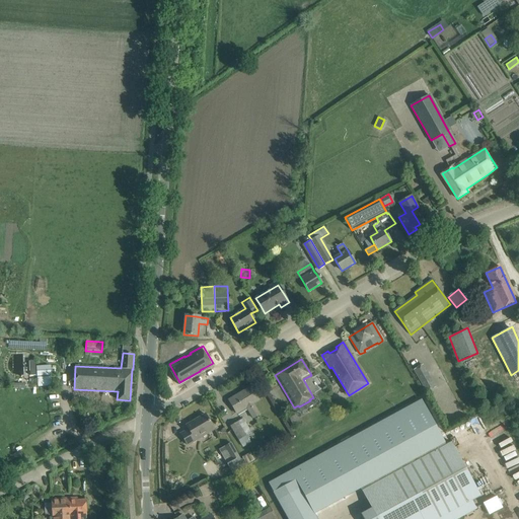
[(49,366),(36,367),(38,376),(49,375),(49,366)]
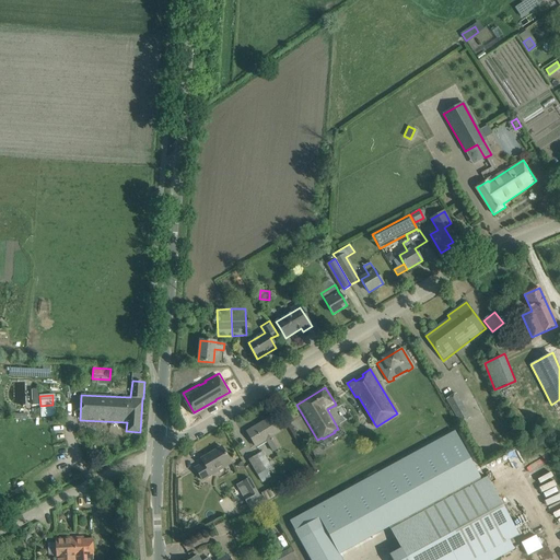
[(452,409),(461,423),(469,418),(462,404),(452,409)]
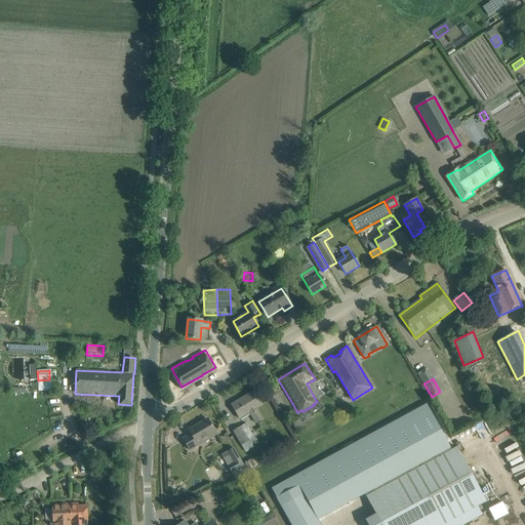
[(53,380),(38,381),(39,391),(53,390),(53,380)]
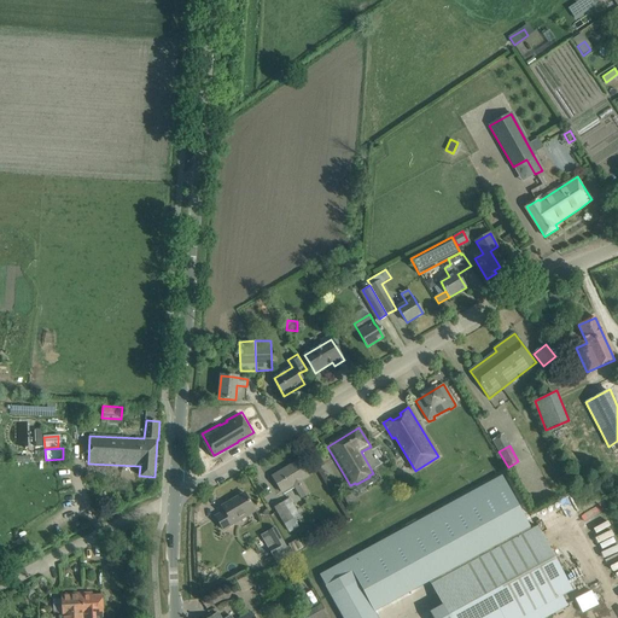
[(308,477),(304,471),(298,461),(273,477),(279,487),(283,493),(293,485),(302,499),(309,494),(301,481),(308,477)]
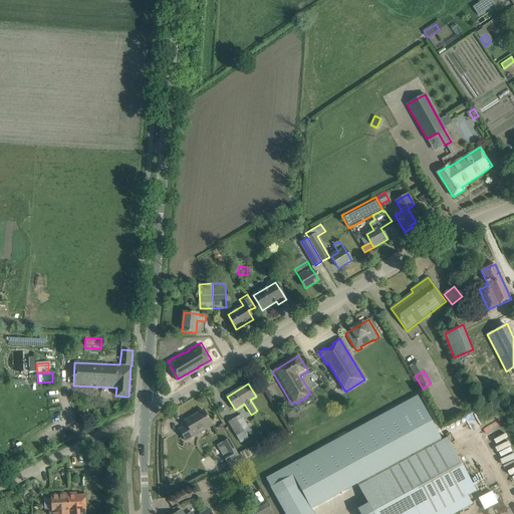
[(291,407),(284,412),(290,422),(298,418),(291,407)]
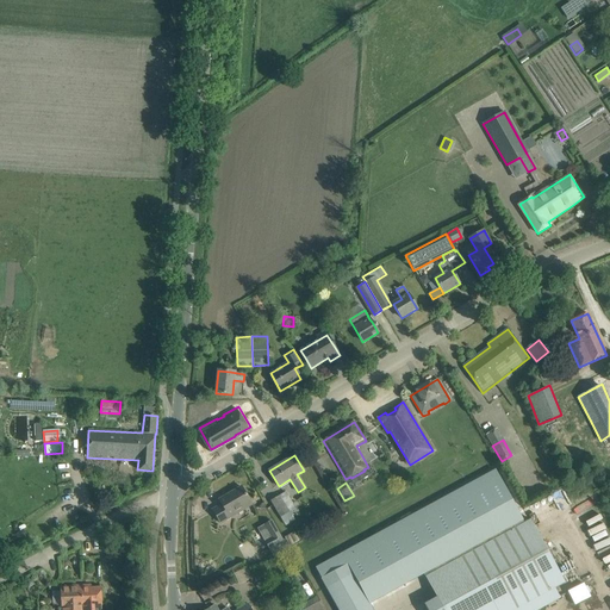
[(425,576),(527,522),(506,485),(392,547),(410,579),(423,572),(425,576)]
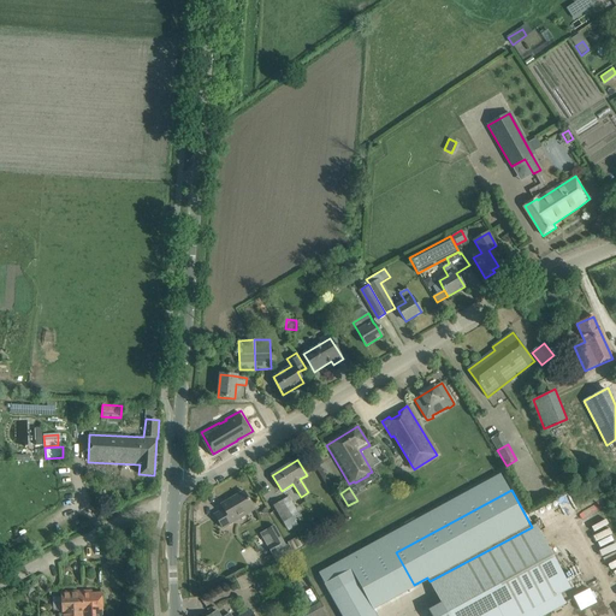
[(223,528),(232,522),(254,509),(244,492),(221,505),(224,510),(214,515),(223,528)]
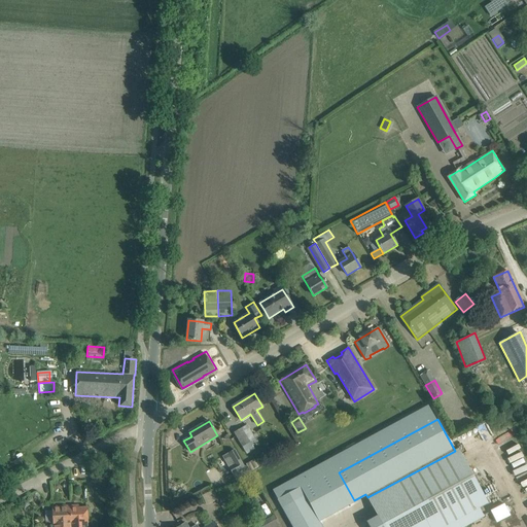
[(247,425),(235,432),(243,447),(247,454),(254,450),(252,446),(257,443),(247,425)]
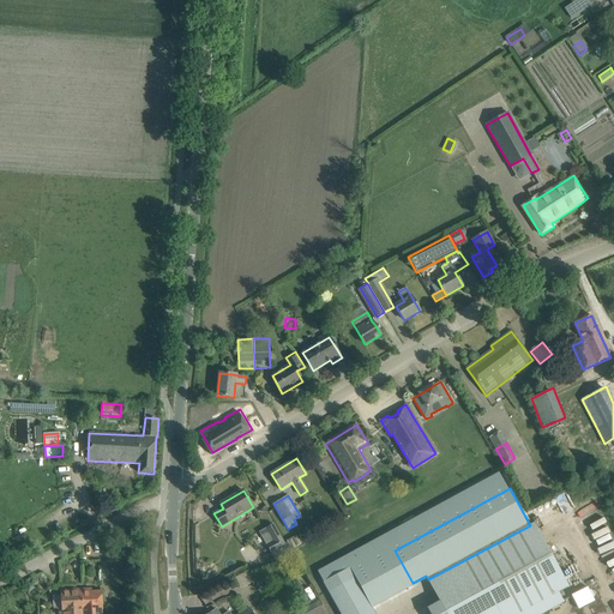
[(373,583),(403,566),(374,513),(345,529),(373,583)]
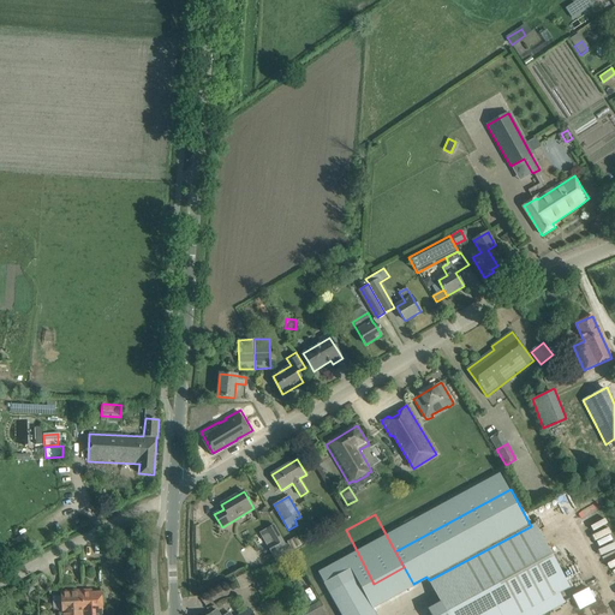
[(274,524),(266,529),(272,541),(267,544),(272,553),(286,545),(274,524)]
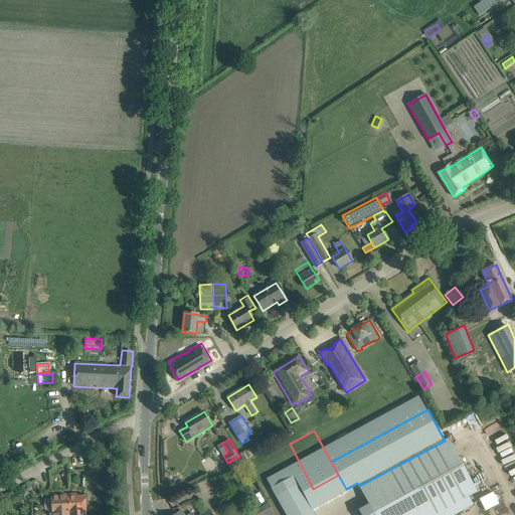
[(368,504),(358,510),(360,514),(454,514),(473,505),(469,496),(477,492),(448,439),(430,448),(420,453),(408,460),(389,470),(359,486),(368,504)]
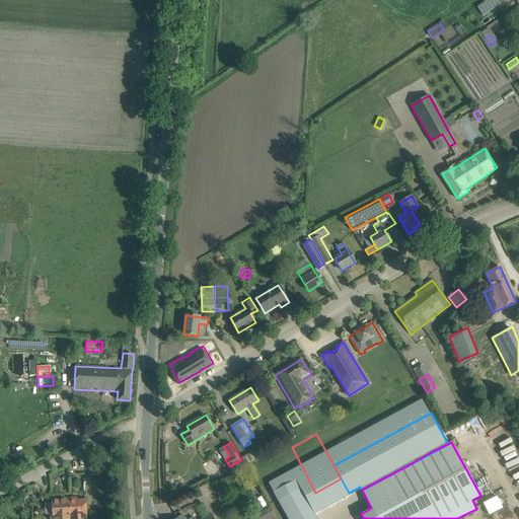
[(254,460),(250,453),(242,457),(246,464),(254,460)]
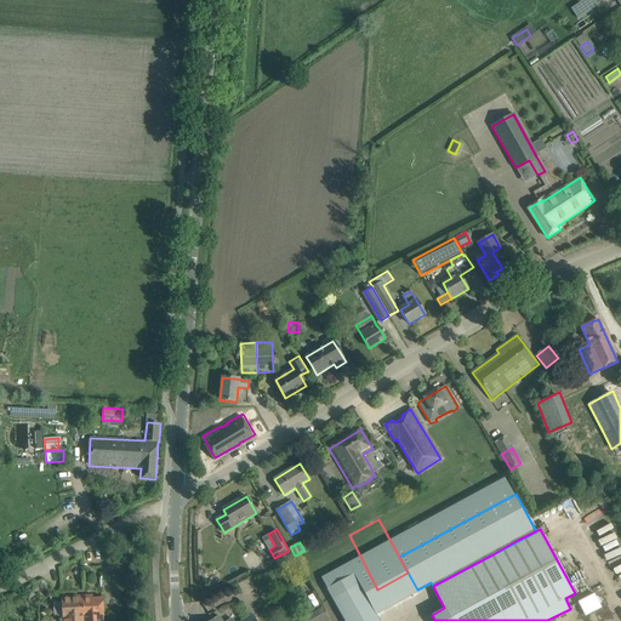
[(250,577),(238,584),(243,594),(255,590),(250,577)]
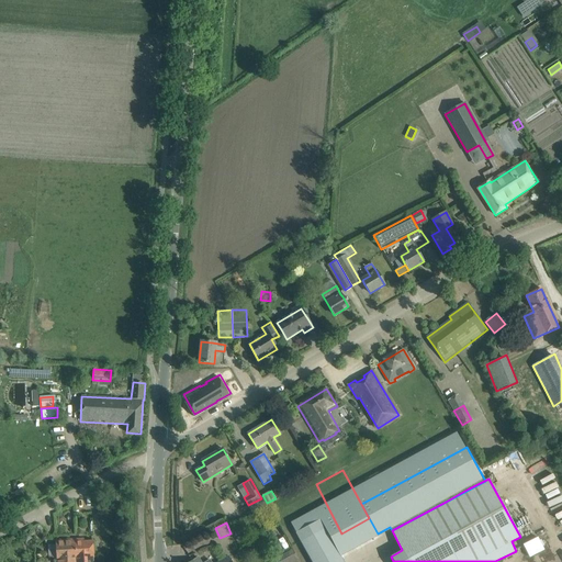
[(83,540),(56,541),(57,559),(58,559),(58,561),(93,561),(92,542),(83,542),(83,540)]
